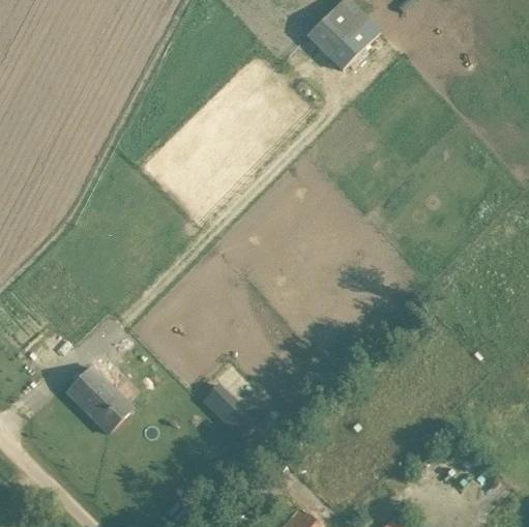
[(356,10),(319,47),(341,69),(378,33),(356,10)]
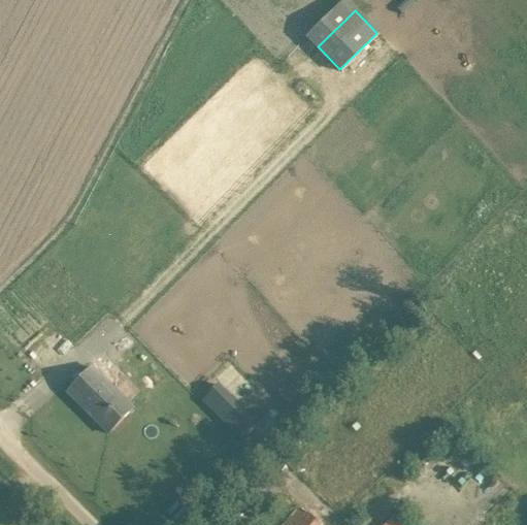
[(104,379),(91,365),(67,390),(107,431),(132,406),(123,398),(134,387),(116,368),(104,379)]
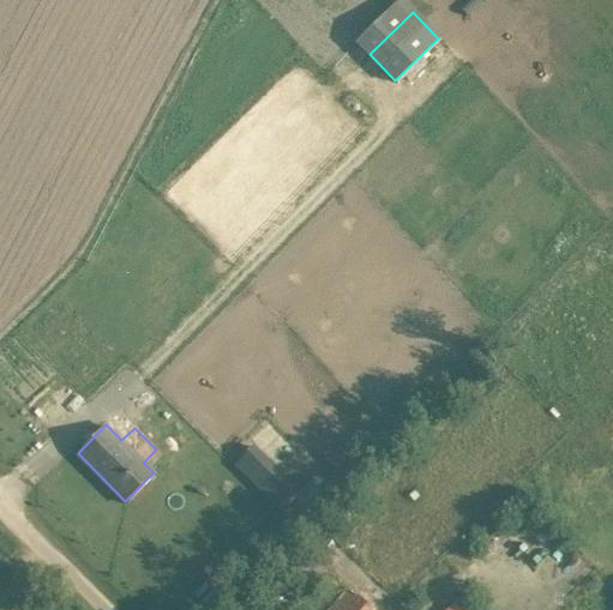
[(233,460),(276,505),(296,485),(253,441),(233,460)]
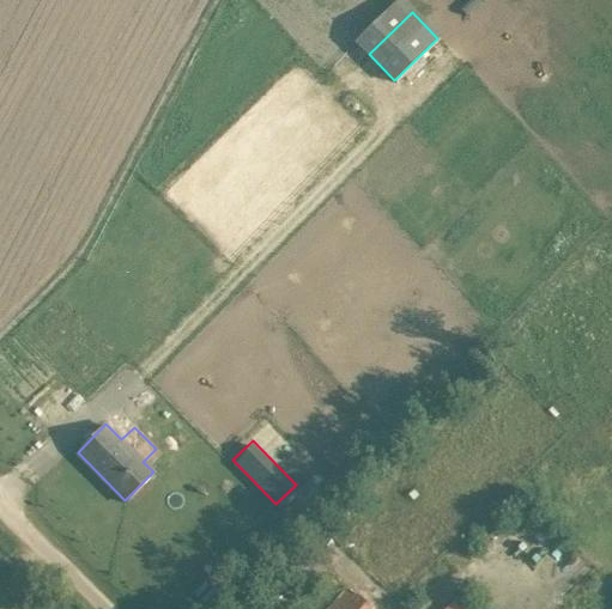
[(346,583),(323,608),(373,608),(375,607),(346,583)]
